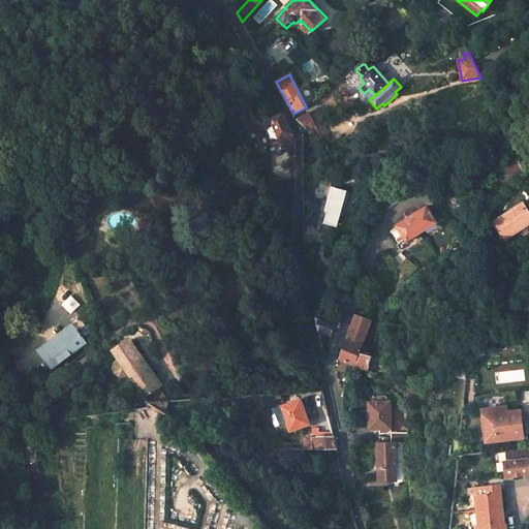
[(316,107),(309,112),(317,128),(327,125),(316,107)]
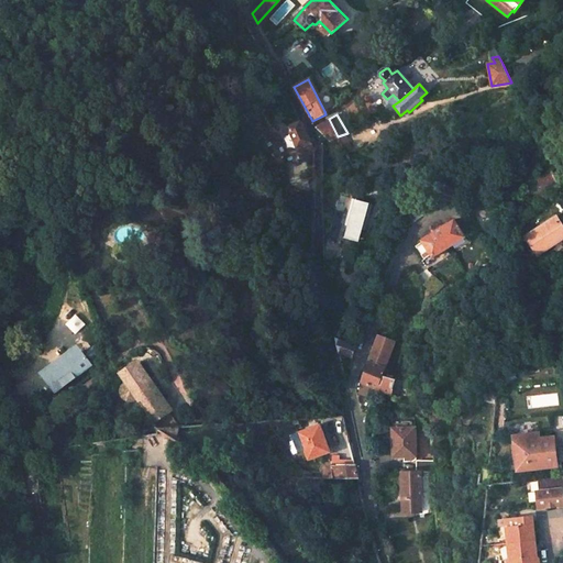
[(329,119),(315,127),(326,138),(328,140),(338,136),(329,119)]
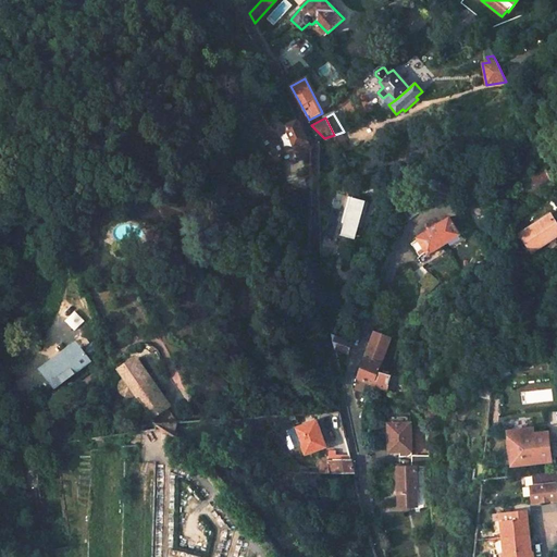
[(297,120),(285,125),(294,146),(293,147),(295,151),(304,148),(305,150),(311,147),(307,139),(297,120)]
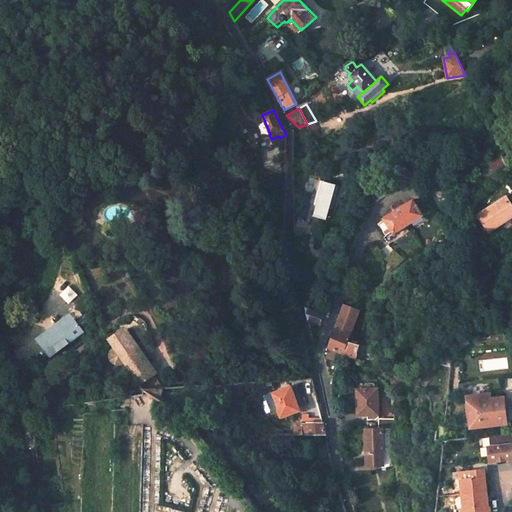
[(339,186),(321,180),(314,204),(332,209),(339,186)]
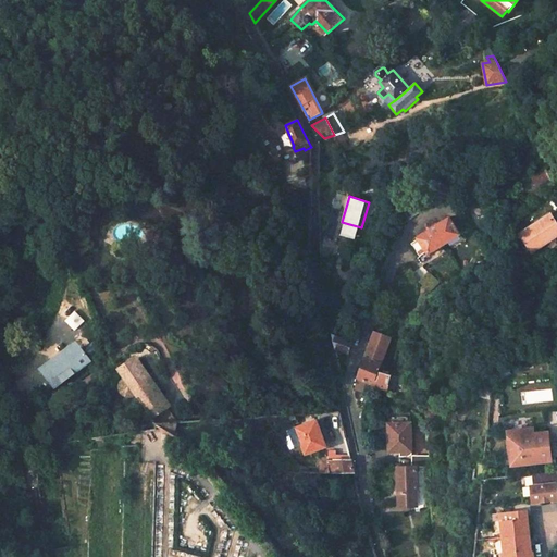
[(556,225),(551,214),(520,234),(531,251),(556,234),(556,225)]
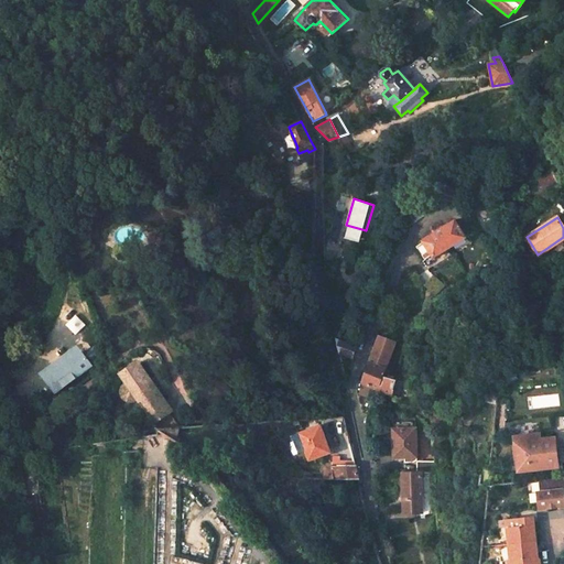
[(455,219),(422,240),(424,242),(433,258),(434,257),(446,249),(466,237),(455,219)]
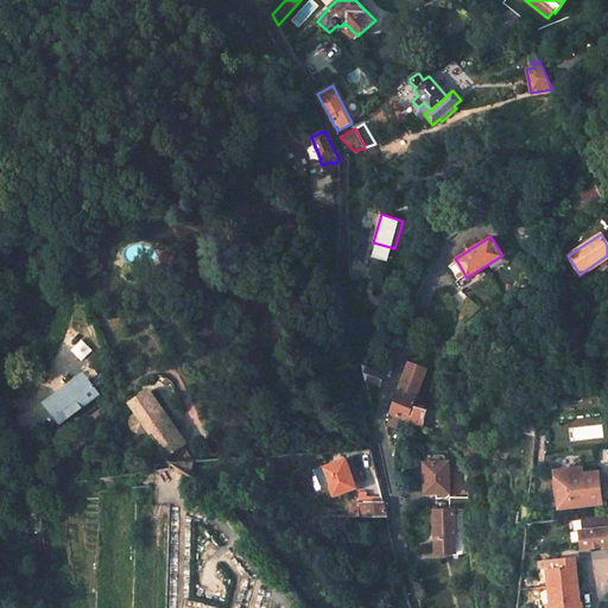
[(457,261),(449,266),(455,274),(453,277),(457,284),(467,278),(457,261)]
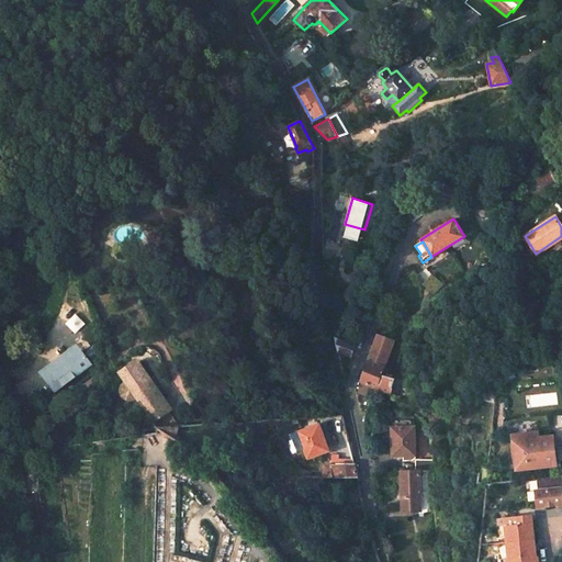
[(445,248),(433,256),(436,261),(448,254),(445,248)]
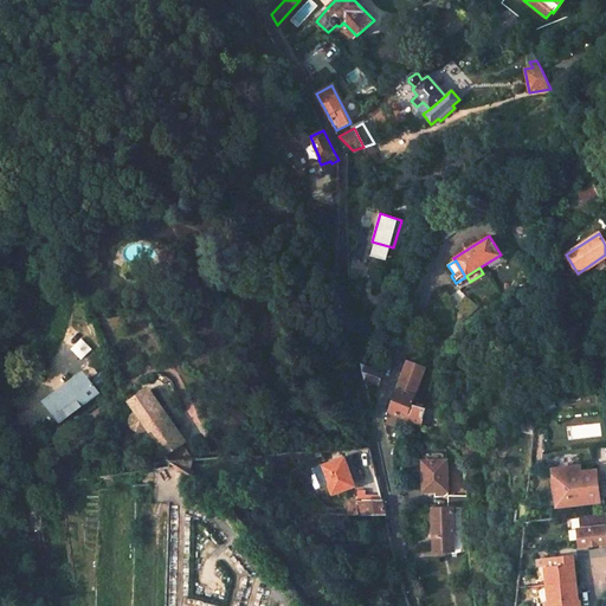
[(327,287),(321,295),(330,302),(336,301),(336,291),(327,287)]
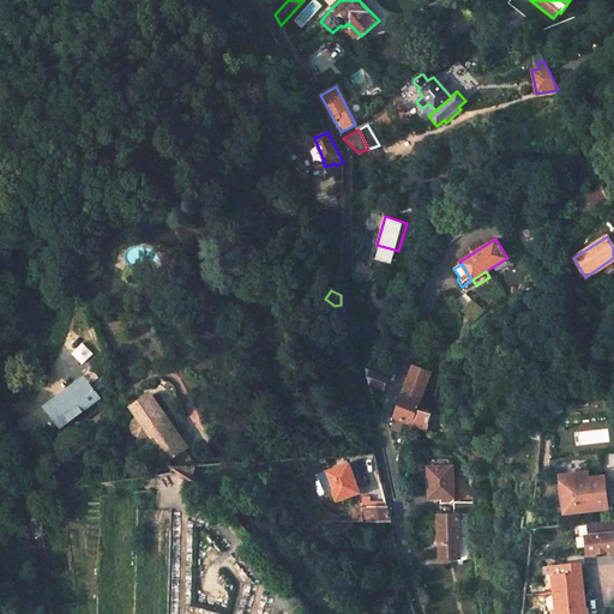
[(474,302),(469,307),(479,315),(483,311),(474,302)]
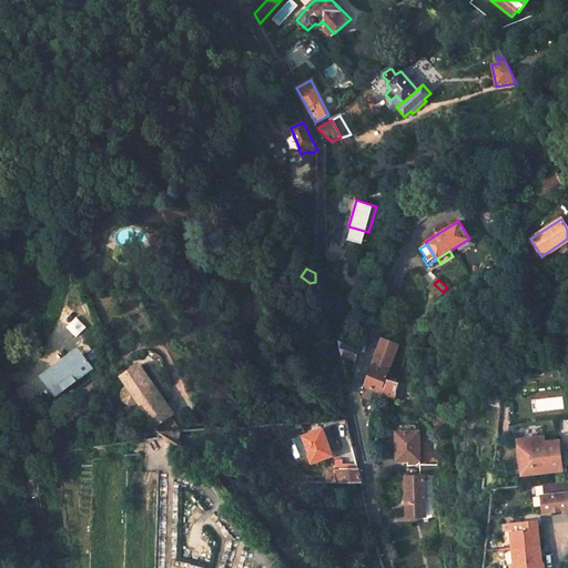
[(434,284),(428,288),(438,297),(443,292),(434,284)]
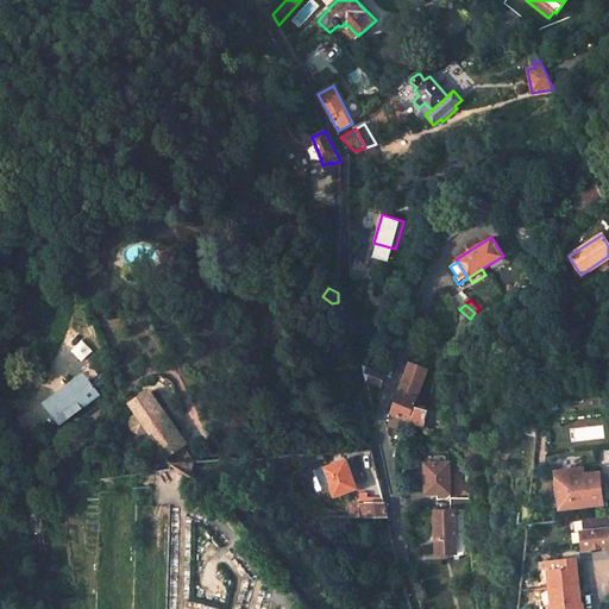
[(410,363),(391,413),(409,421),(428,428),(434,412),(422,408),(416,406),(419,400),(416,400),(422,385),(421,384),(426,369),(410,363)]
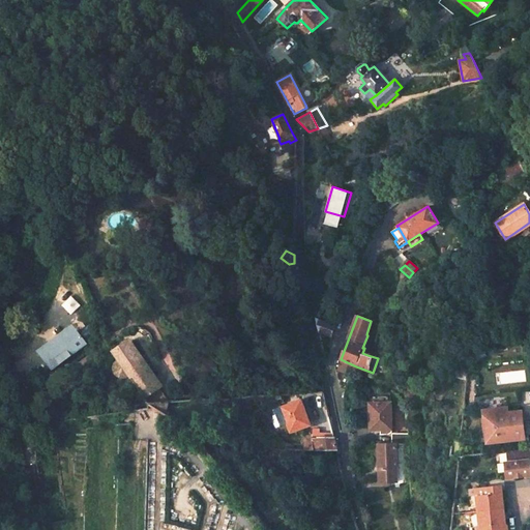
[(334,326),(316,319),(318,331),(321,332),(331,335),(334,326)]
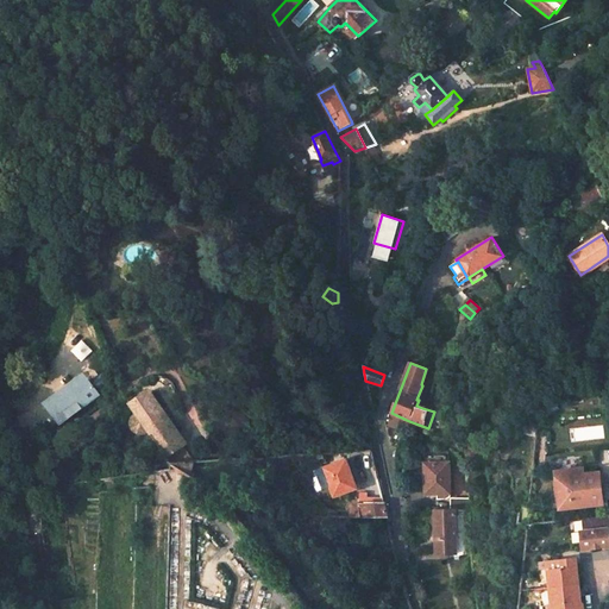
[(98,396),(86,381),(50,407),(61,422),(98,396)]
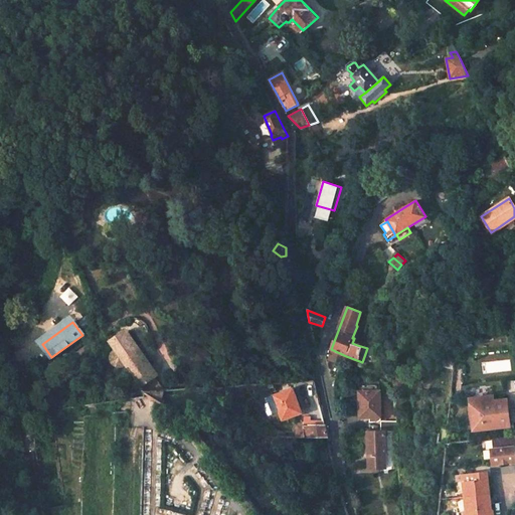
[(126,334),(111,343),(115,349),(125,364),(139,385),(153,376),(154,375),(126,334)]
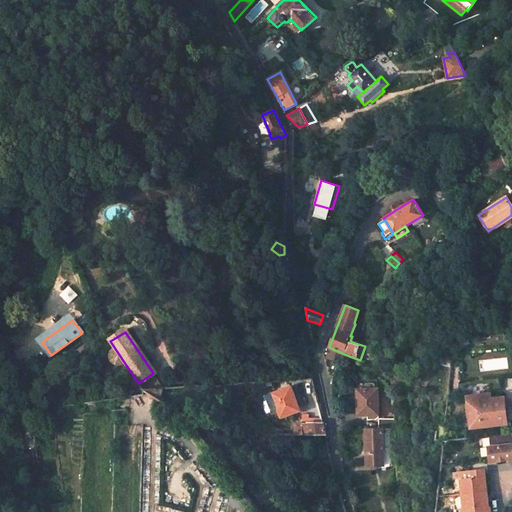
[(466,337),(454,348),(458,352),(470,344),(466,337)]
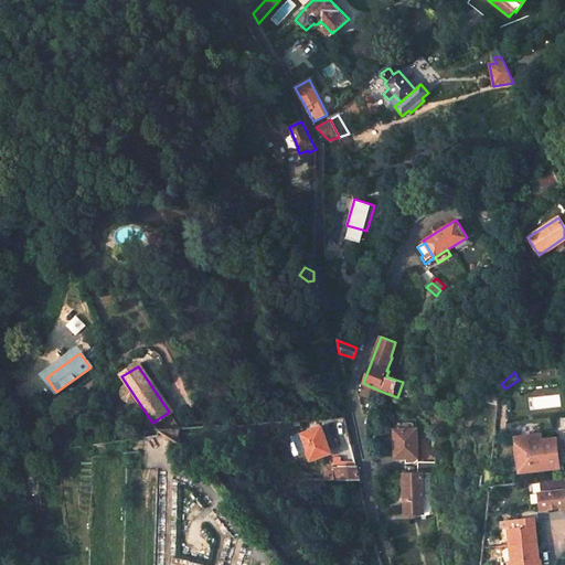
[(137,400),(126,383),(124,385),(121,388),(120,391),(121,395),(123,397),(125,400),(128,402),(131,402),(135,402),(137,400)]
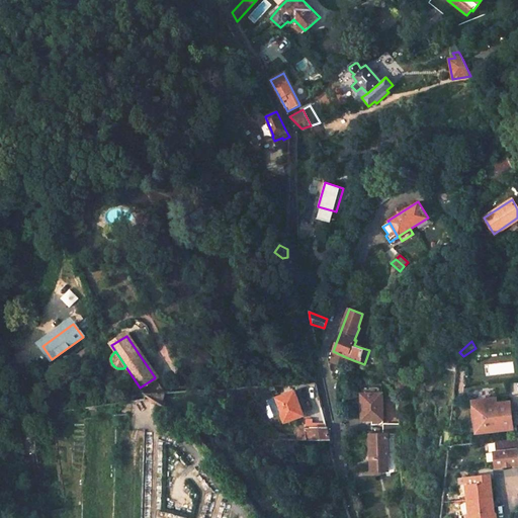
[(333,351),(331,358),(332,362),(343,367),(348,358),(333,351)]
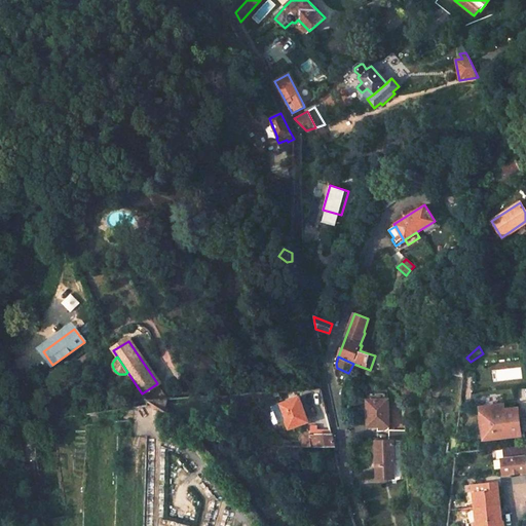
[(452,378),(462,379),(466,369),(453,368),(452,378)]
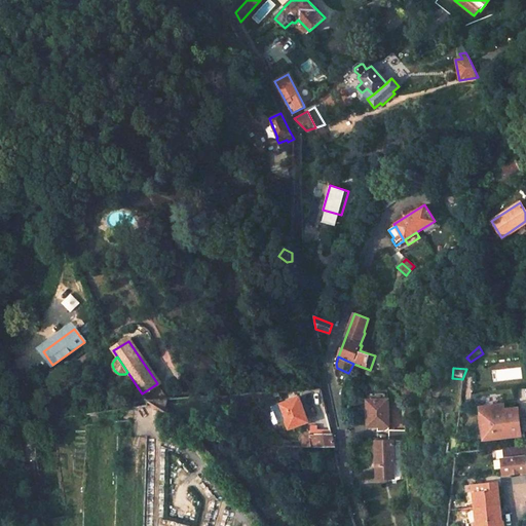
[(156,384),(142,393),(148,402),(165,398),(156,384)]
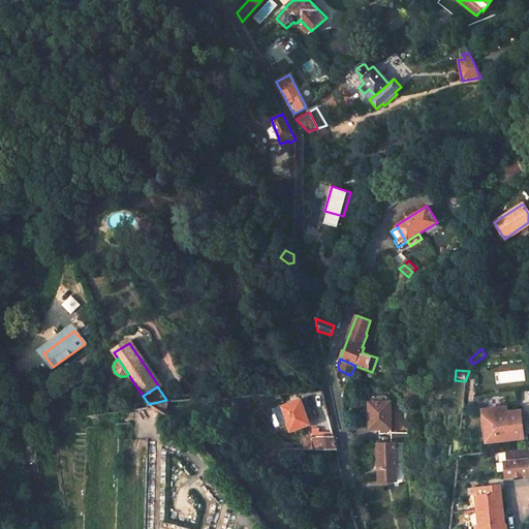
[(422,395),(409,389),(405,395),(414,404),(415,401),(422,395)]
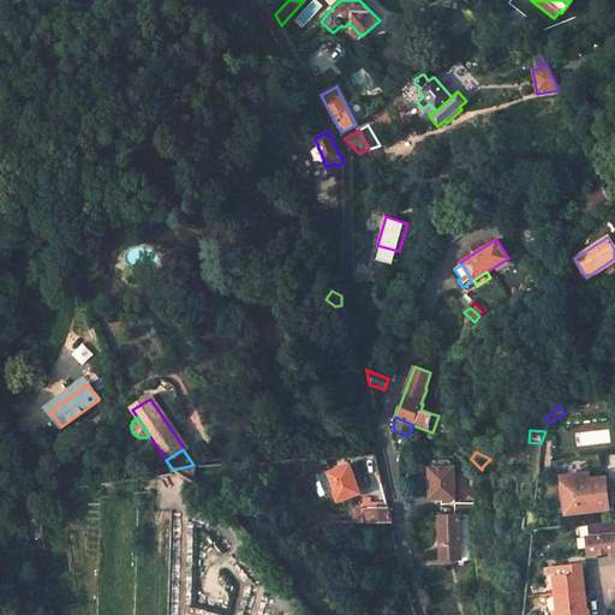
[(350,464),(323,473),(334,502),(359,494),(353,475),(350,464)]
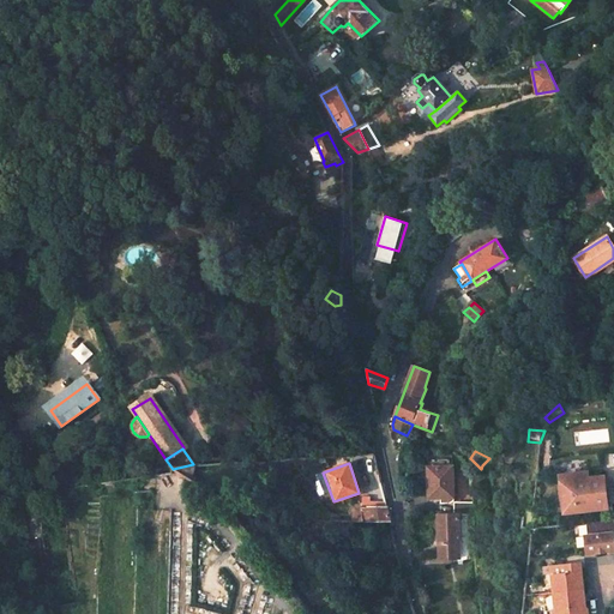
[(193,464),(173,469),(191,481),(196,464),(193,464)]
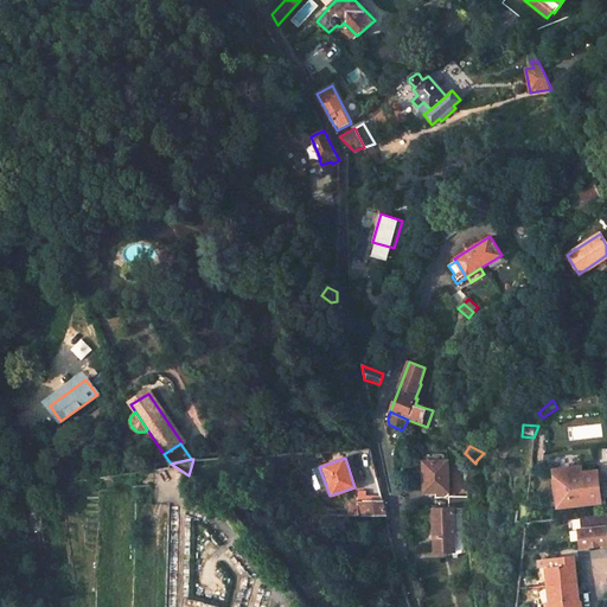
[(447,461),(422,461),(422,473),(423,473),(423,492),(435,492),(435,498),(445,497),(447,496),(447,461)]
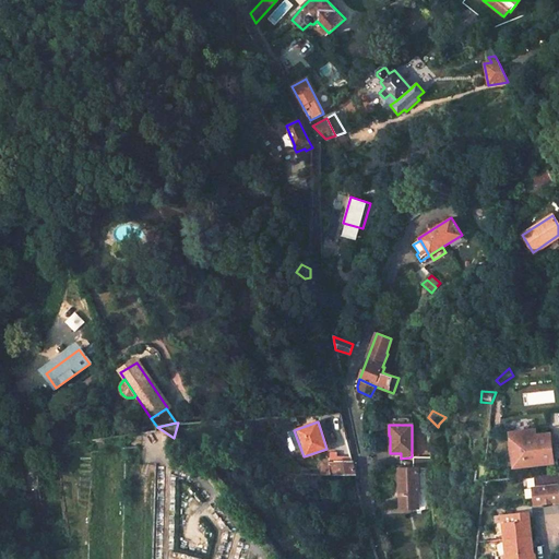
[(535,429),(510,432),(514,467),(552,462),(557,462),(554,433),(550,435),(549,433),(536,435),(535,429)]
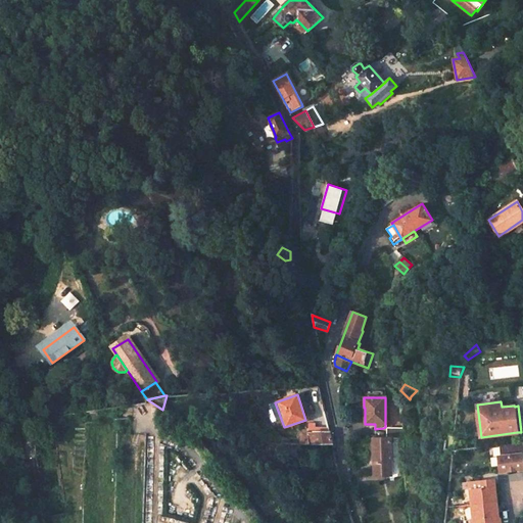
[(307,433),(299,433),(300,445),(332,445),(330,433),(317,432),(317,429),(307,429),(307,433)]
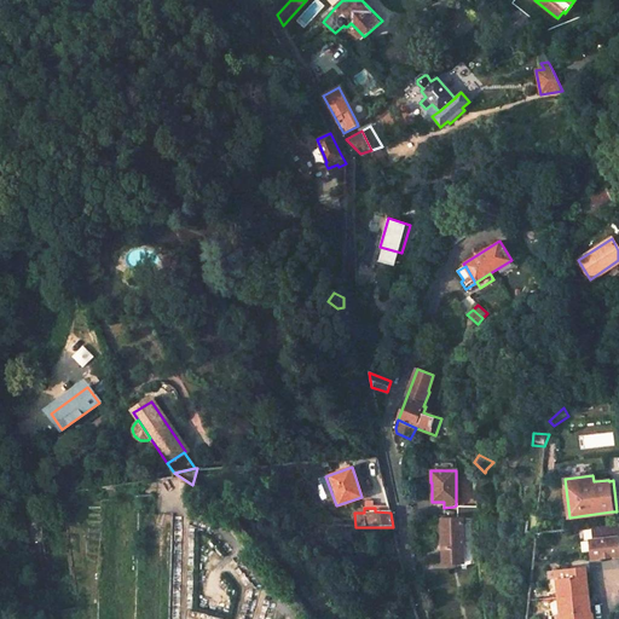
[(461,518),(441,518),(433,585),(452,588),(455,572),(458,549),(461,518)]
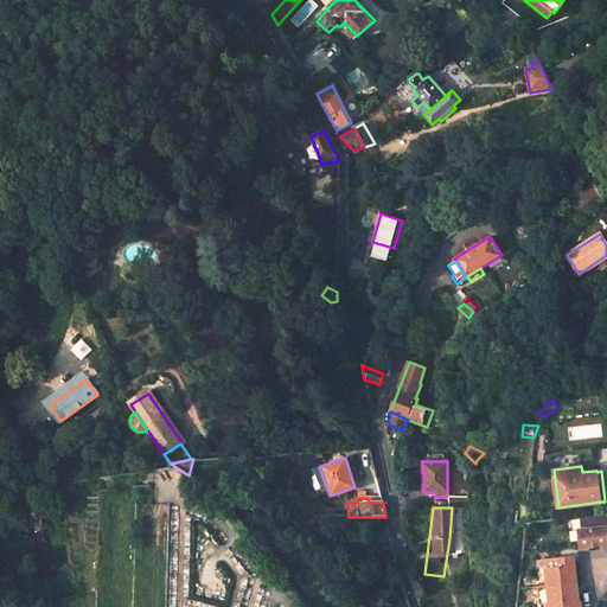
[(464,508),(452,508),(449,538),(459,540),(464,508)]
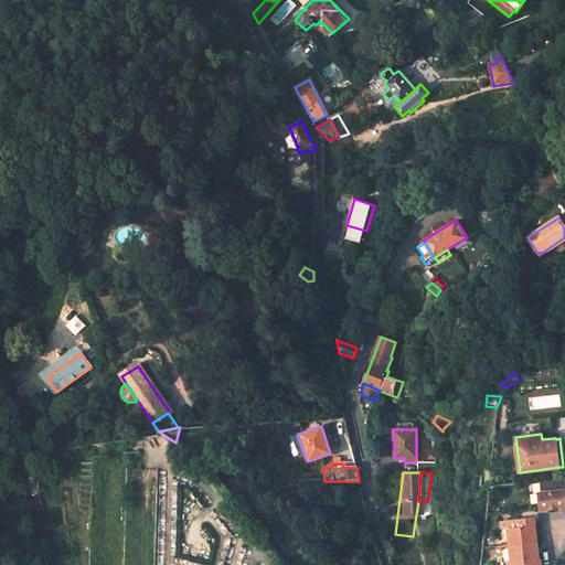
[(564,477),(540,480),(542,497),(539,497),(539,498),(540,510),(564,507),(564,477)]
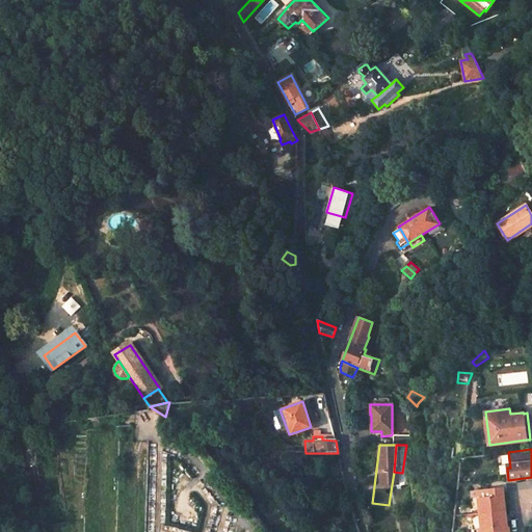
[(58,456),(55,457),(65,524),(68,523),(58,456)]
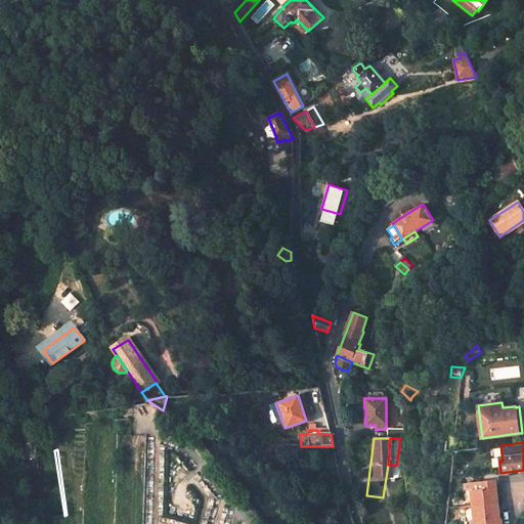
[(472,483),(474,506),(497,503),(495,481),(472,483)]
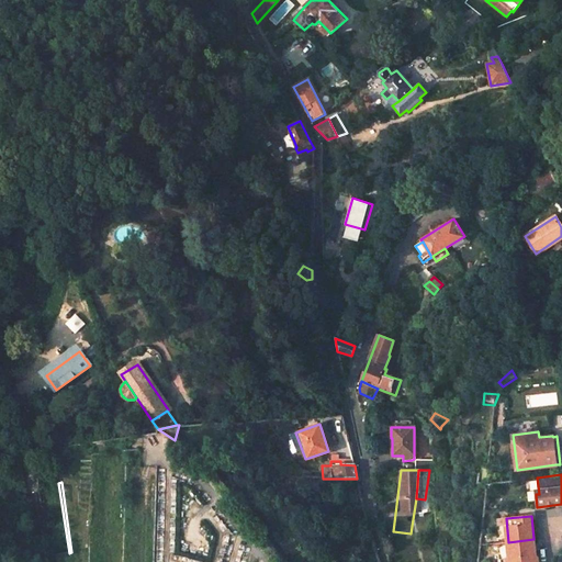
[(508,542),(509,559),(502,559),(502,561),(527,561),(527,557),(536,557),(534,539),(508,542)]
